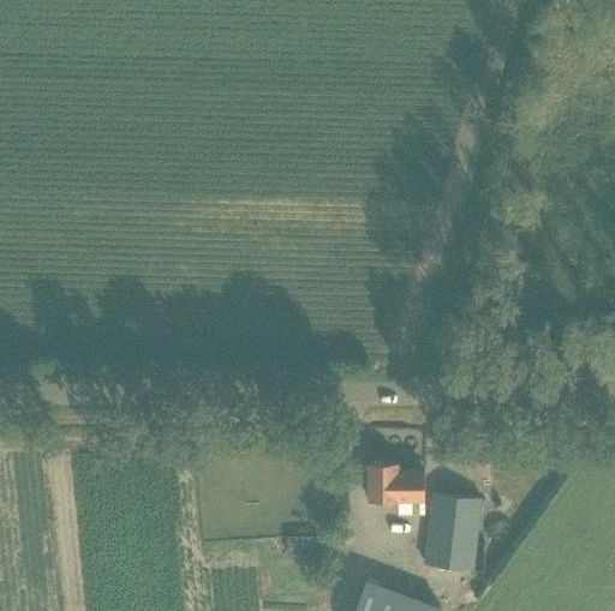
[(424,503),(424,497),(424,473),(398,473),(398,465),(369,465),(368,489),(368,503),(424,503)]
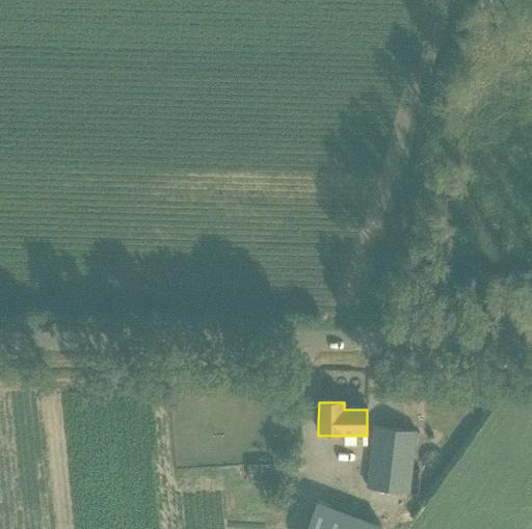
[(367,490),(409,494),(417,433),(374,428),(367,490)]
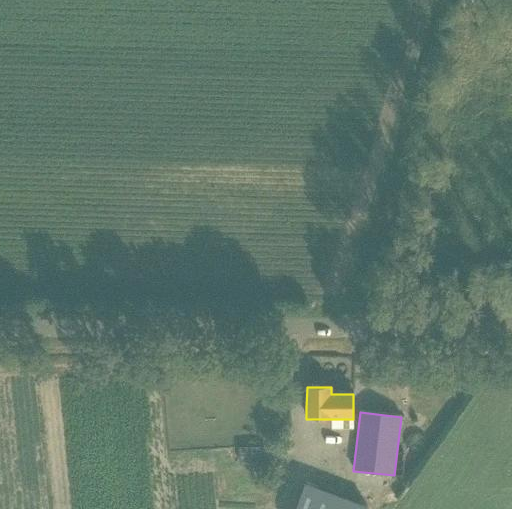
[(305,484),(295,508),(367,508),(305,484)]
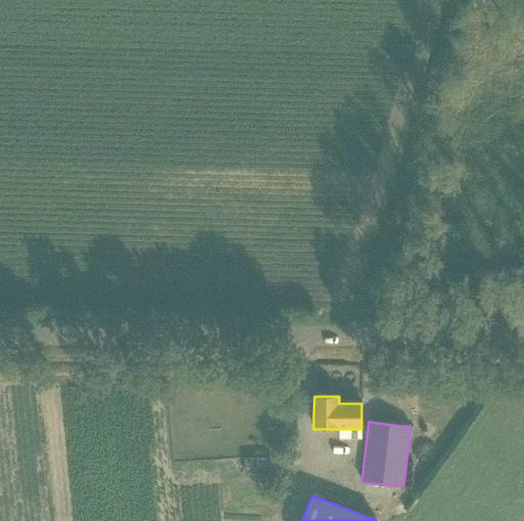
[(262,520),(262,498),(242,498),(242,520),(262,520)]
